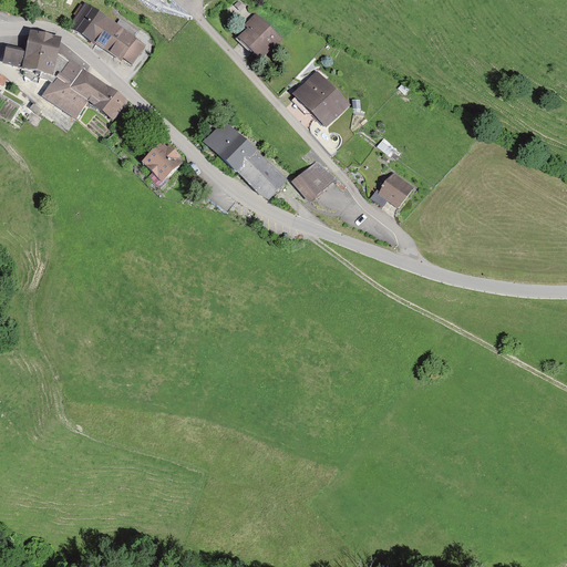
[(84,10),(71,30),(94,45),(94,44),(107,26),(84,10)]
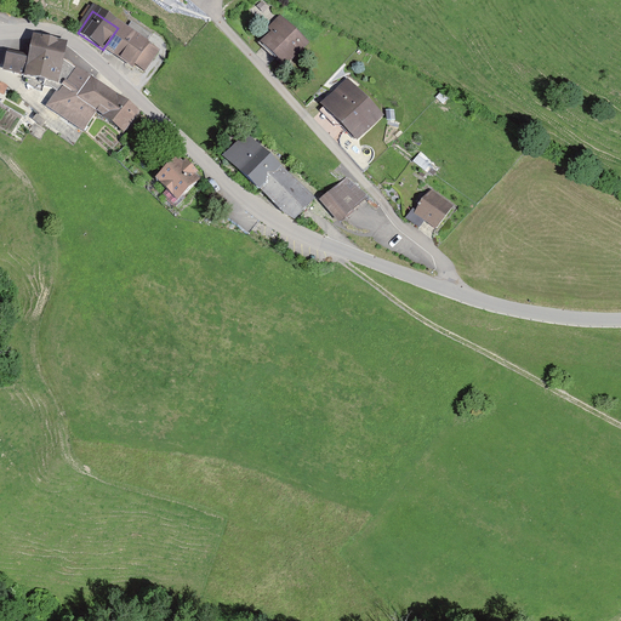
[(263,44),(284,63),(303,44),(283,23),(273,33),(263,44)]
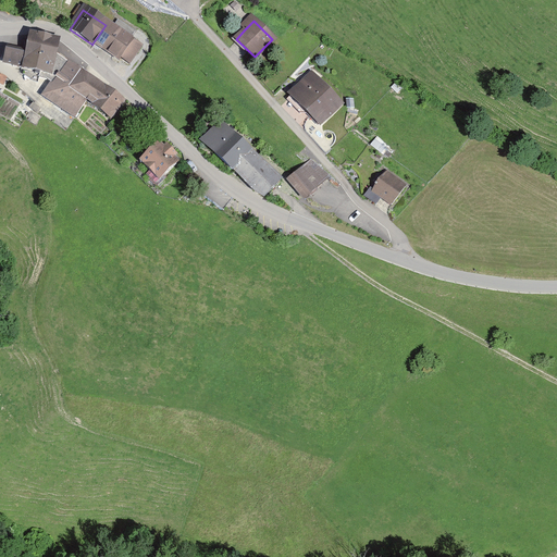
[(106,25),(93,44),(118,61),(119,58),(127,64),(140,46),(107,24),(106,25)]
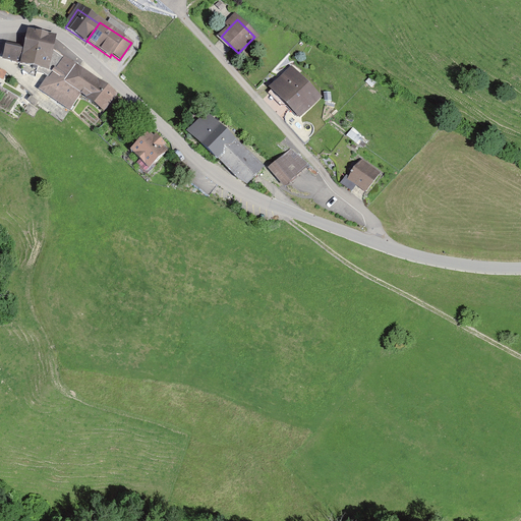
[(50,49),(52,38),(26,33),(24,42),(21,41),(20,48),(6,45),(3,55),(10,61),(36,67),(45,69),(50,49)]
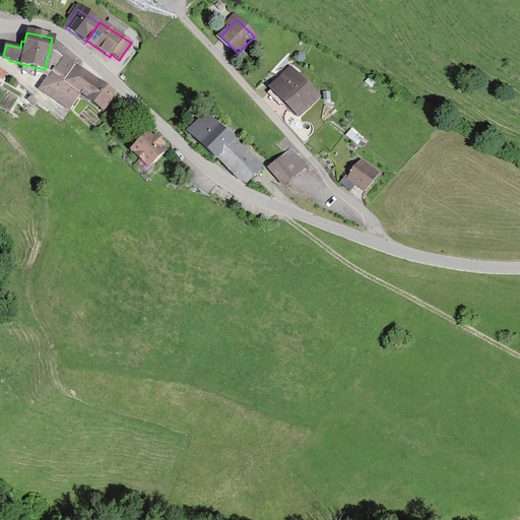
[(38,89),(68,110),(79,94),(90,77),(50,49),(45,69),(36,67),(35,72),(42,74),(47,77),(38,89)]
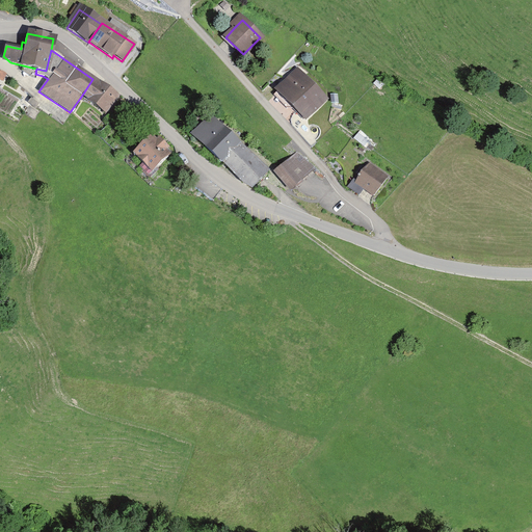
[(288,101),(304,118),(323,100),(301,78),(288,91),(283,91),(281,94),(281,98),(283,101),(288,101)]
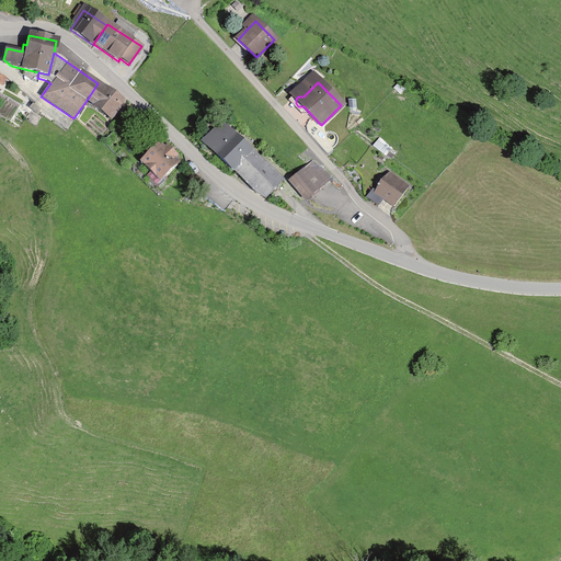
[(110,118),(123,101),(105,88),(98,83),(86,102),(110,118)]
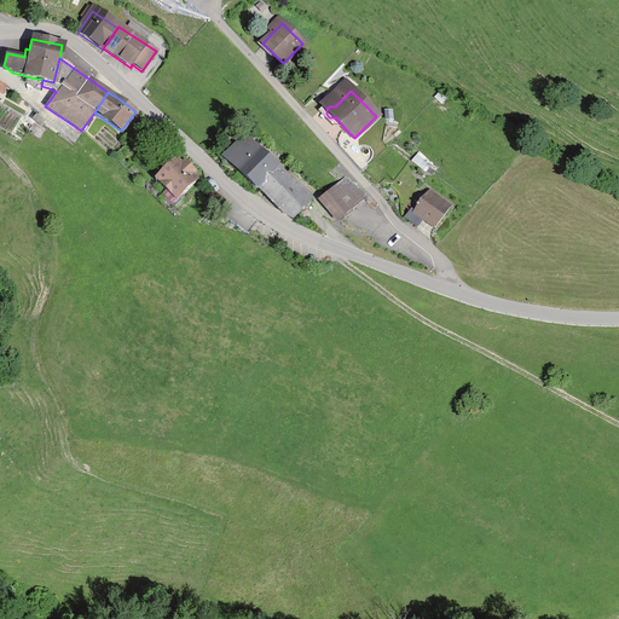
[(258,190),(258,189),(275,171),(243,140),(226,157),(225,158),(238,171),(258,190)]
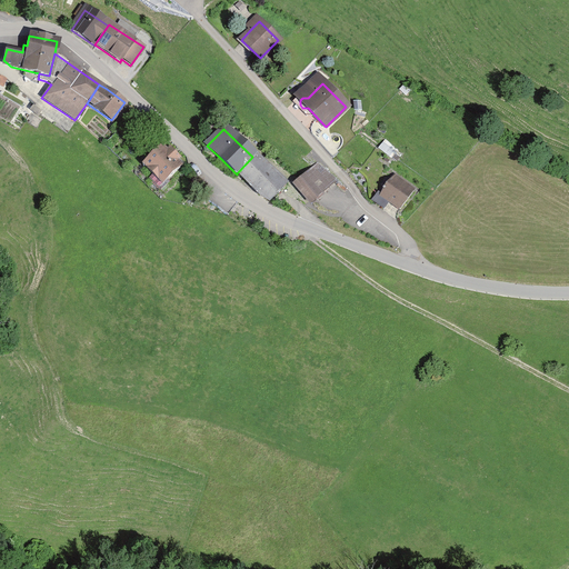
[(378,148),(388,156),(391,151),(381,143),(378,148)]
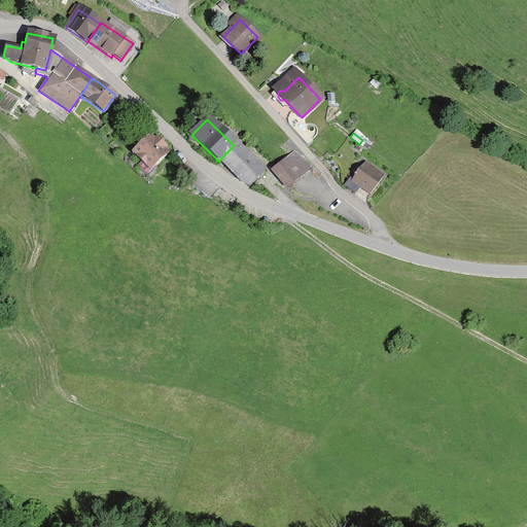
[(149,171),(167,153),(163,149),(165,147),(155,138),(153,140),(149,136),(132,152),(149,171)]
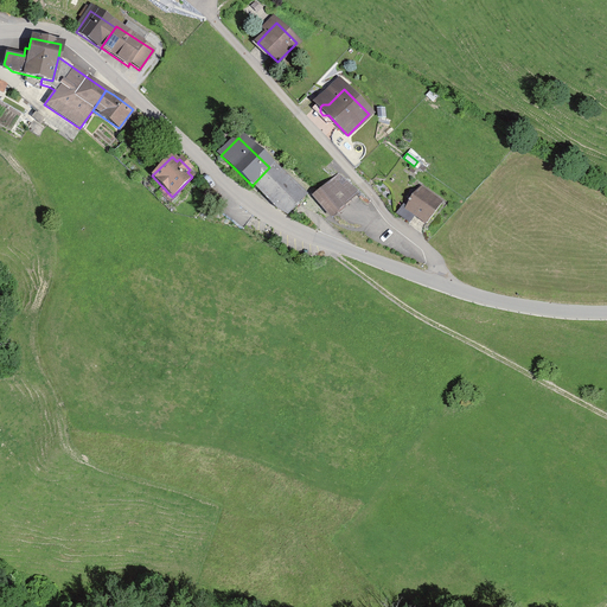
[(269,167),(253,185),(279,210),(287,213),(304,197),(270,166),(269,167)]
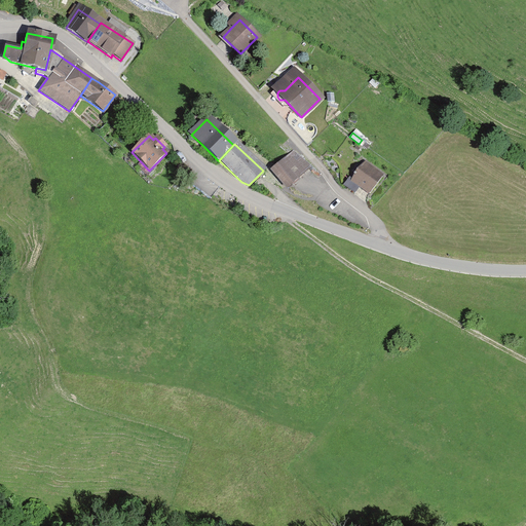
[(292,151),(275,166),(271,171),(287,188),(291,184),(309,167),(292,151)]
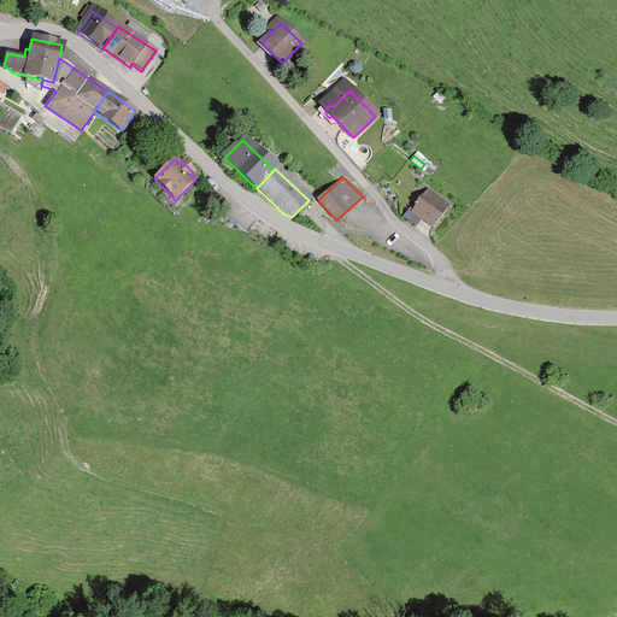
[(419,219),(432,228),(447,206),(425,192),(411,212),(409,210),(403,217),(415,227),(419,219)]
